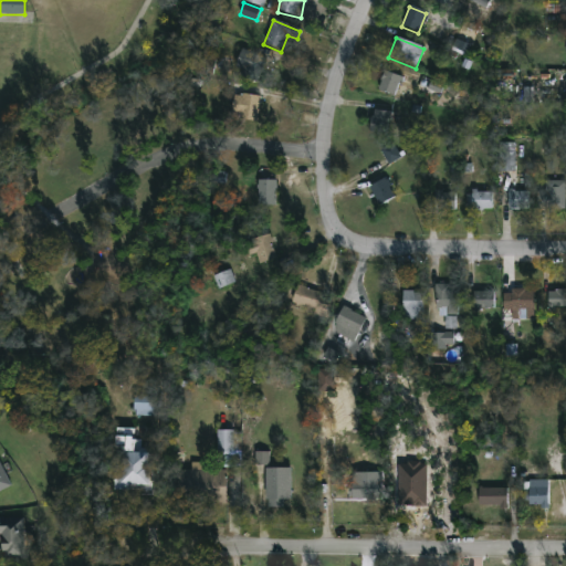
[(232,72),(241,50),(266,60),(258,82),(232,72)]
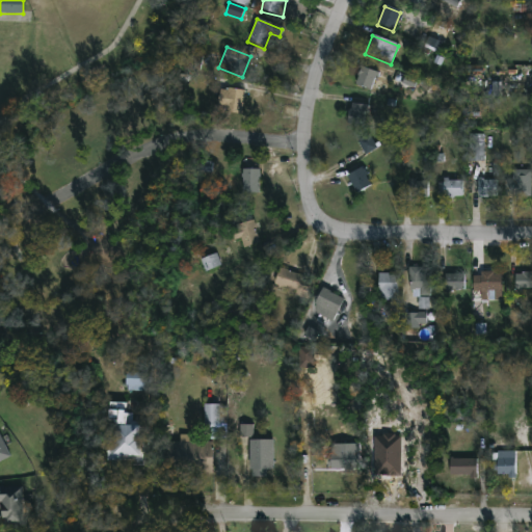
[(377,73),(372,90),(355,86),(360,69),(377,73)]
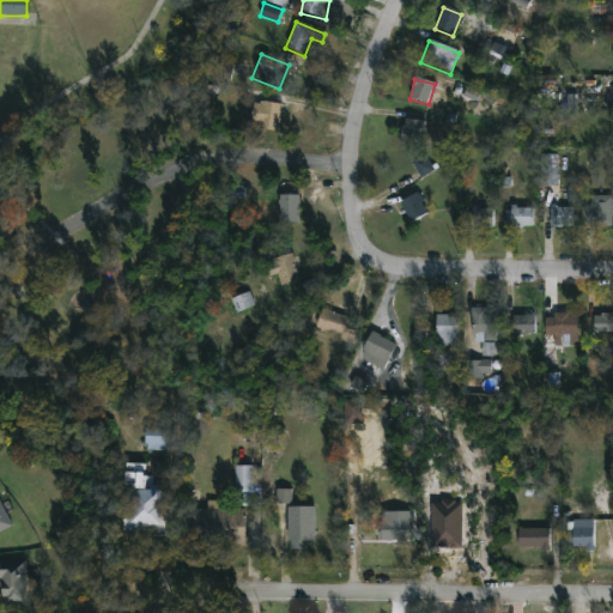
[(250,128),(254,103),(280,105),(278,132),(250,128)]
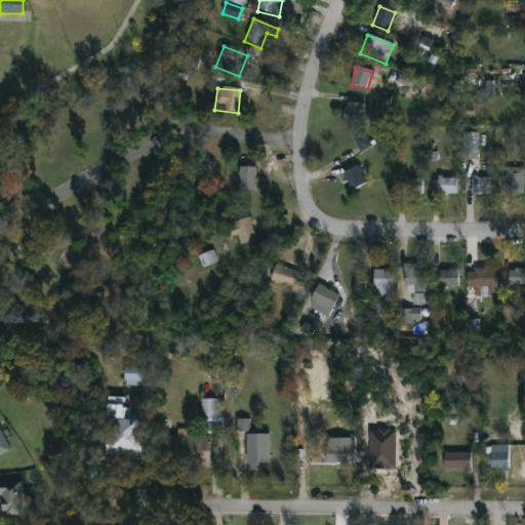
[(342,122),(346,103),(363,105),(360,125),(342,122)]
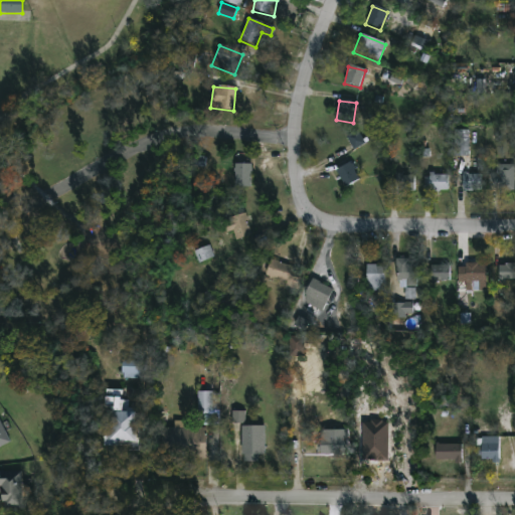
[(454,130),(469,130),(469,157),(454,157),(454,130)]
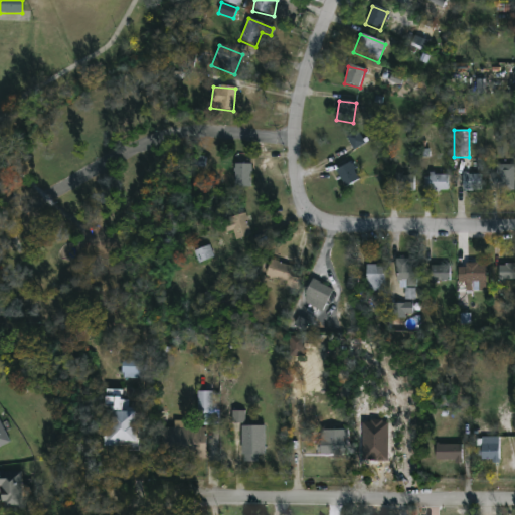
[(351,149),(347,136),(359,133),(363,146),(351,149)]
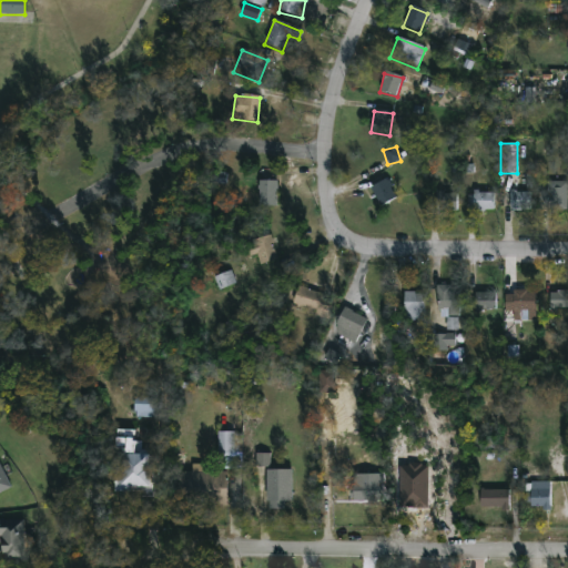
[(214,183),(226,184),(226,173),(215,173),(214,183)]
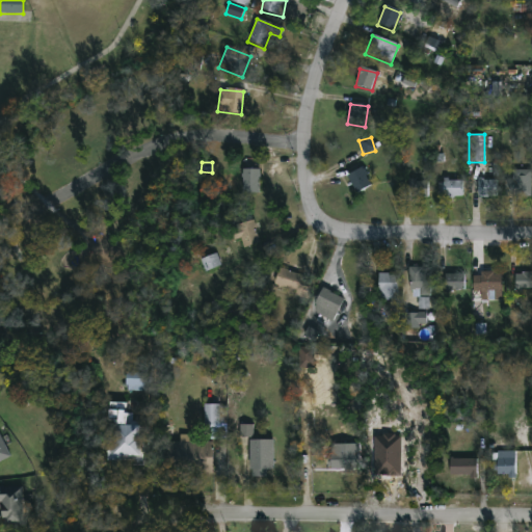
[(347,176),(363,168),(371,186),(355,193),(347,176)]
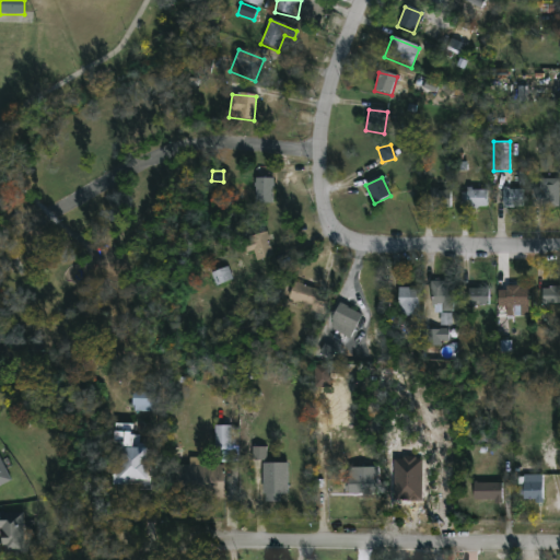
[(272,178),(272,202),(255,202),(255,178),(272,178)]
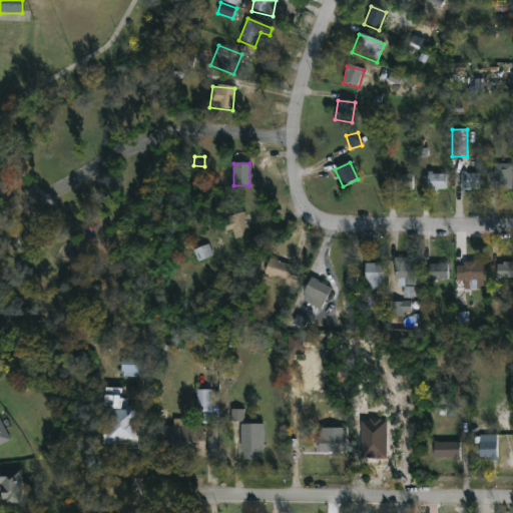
[(512,190),(487,190),(487,173),(494,173),(494,165),(512,165),(512,190)]
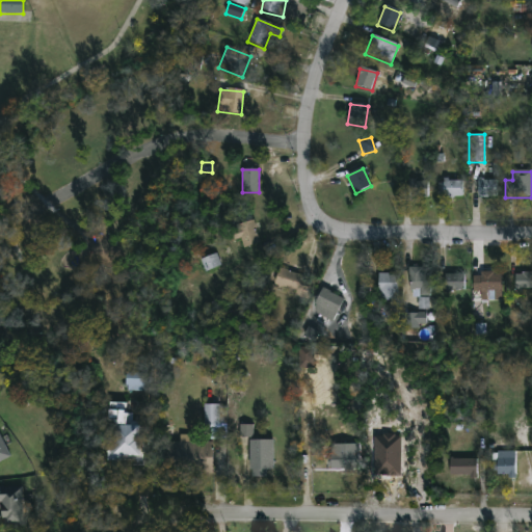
[(462,197),(439,197),(439,180),(462,180),(462,197)]
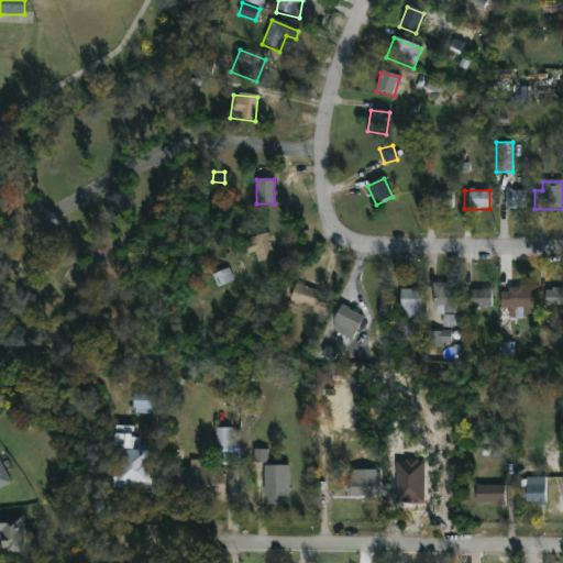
[(527,190),(527,209),(506,209),(506,190),(527,190)]
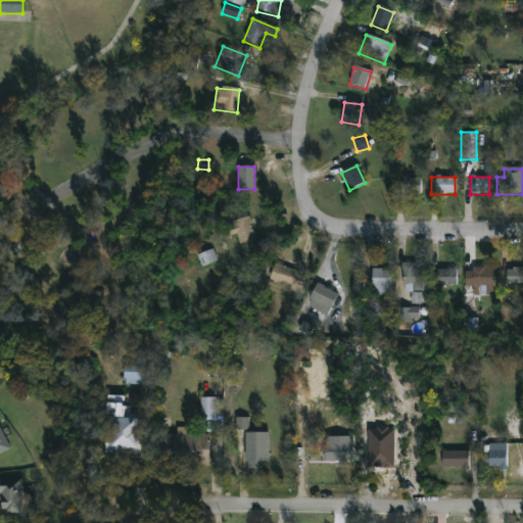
[(421,178),(421,194),(402,194),(402,178),(421,178)]
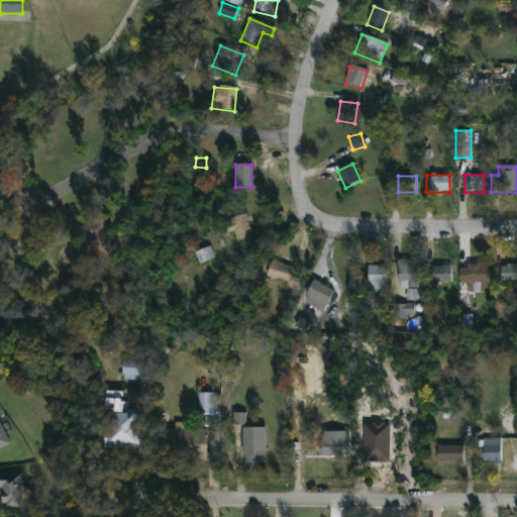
[(229,234),(224,221),(244,214),(252,235),(236,241),(233,232),(229,234)]
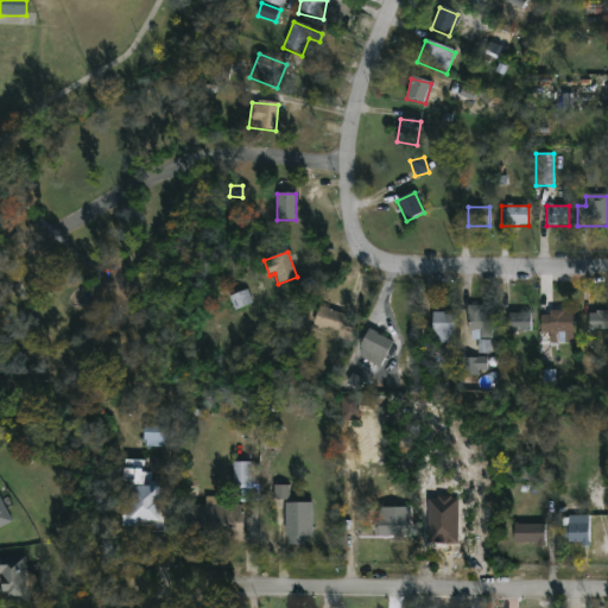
[(230,297),(246,291),(251,303),(236,309),(234,302),(233,303),(230,297)]
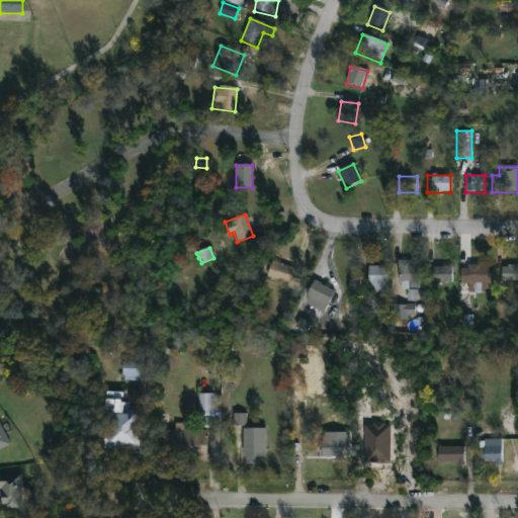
[(419,261),(419,290),(400,290),(400,261),(419,261)]
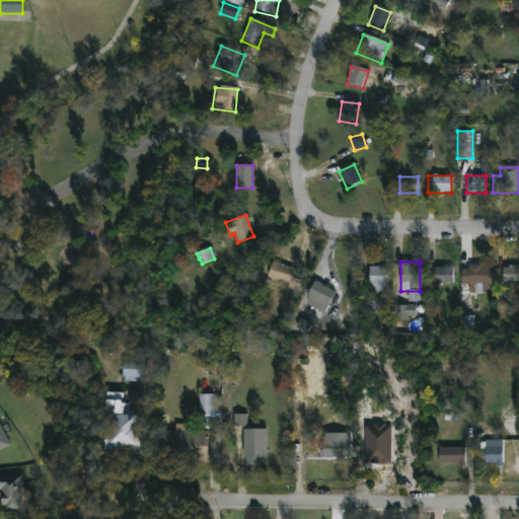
[(268,280),(272,263),(303,271),(299,287),(268,280)]
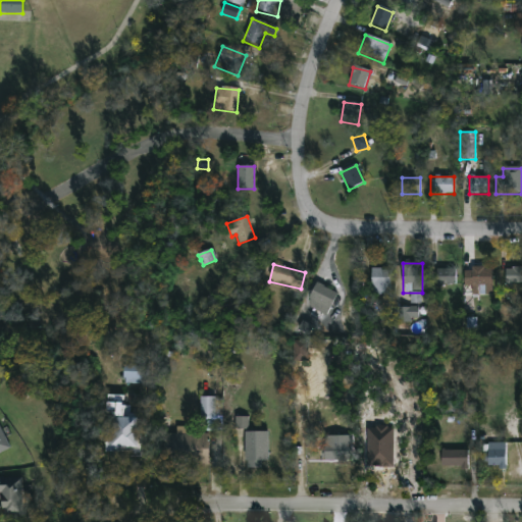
[(521,284),(509,284),(509,267),(521,267),(521,284)]
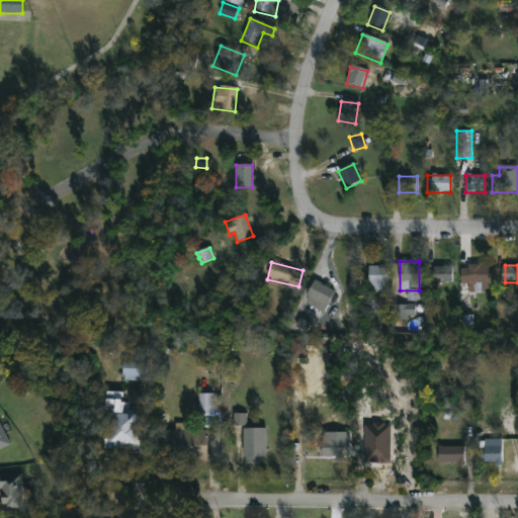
[(460,284),(460,266),(488,266),(488,294),(468,294),(468,284),(460,284)]
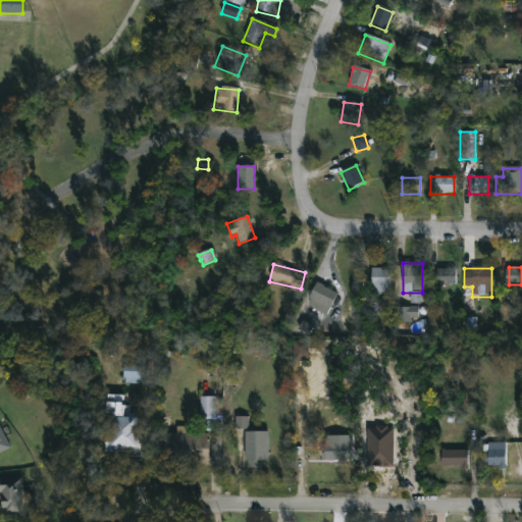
[(389,269),(389,295),(371,295),(371,269),(389,269)]
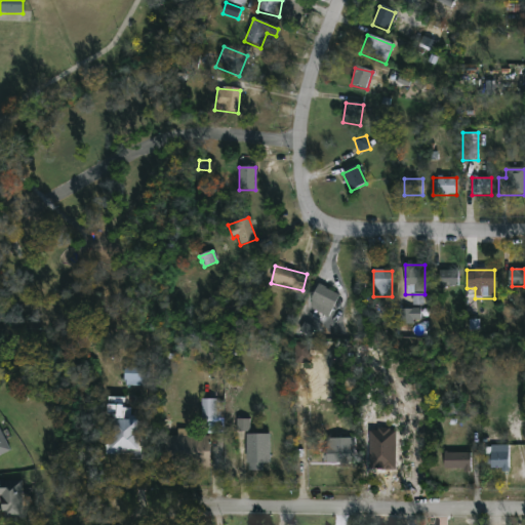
[(458,271),(458,288),(439,288),(439,271),(458,271)]
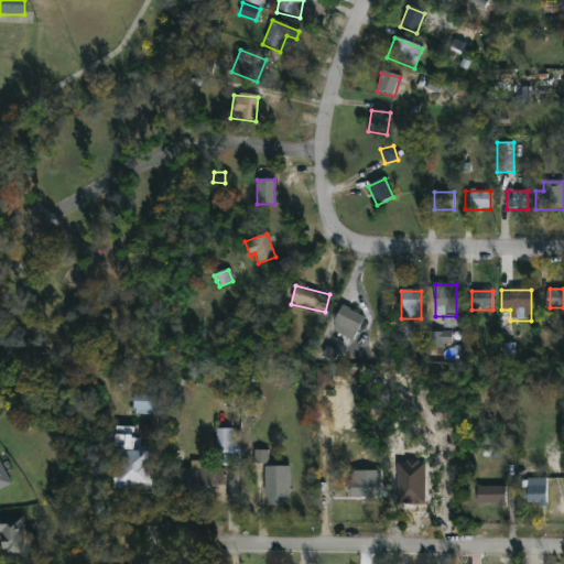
[(333,322),(342,305),(365,318),(356,334),(333,322)]
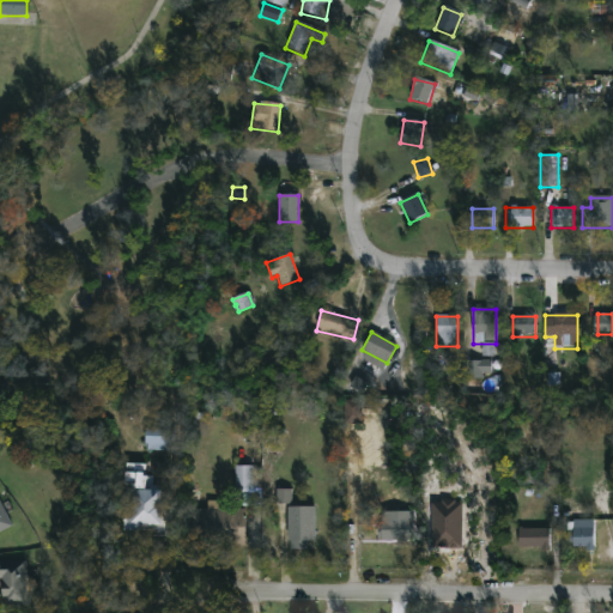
[(496,343),(481,343),(481,356),(496,357),(496,343)]
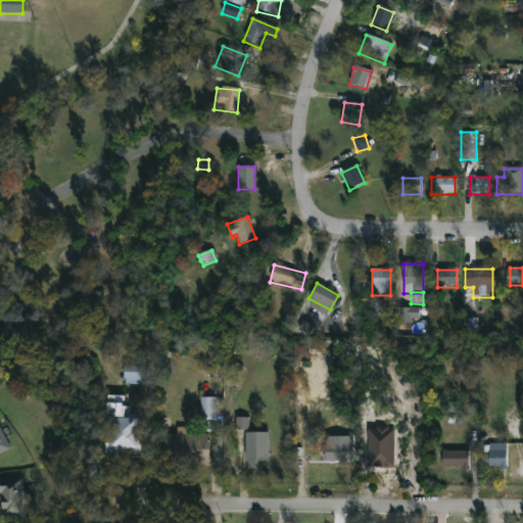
[(395,308),(420,308),(420,325),(395,325),(395,308)]
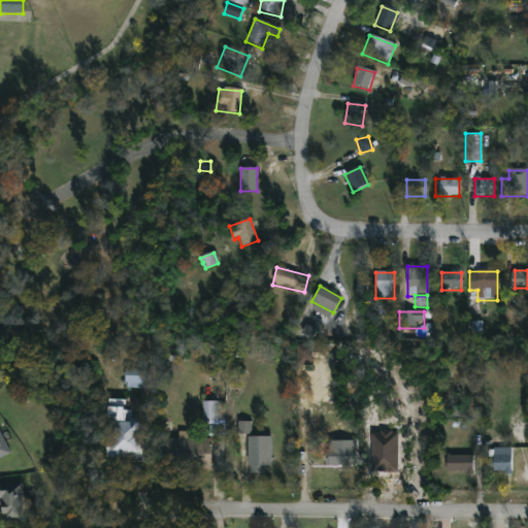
[(151,388),(124,388),(124,370),(151,370),(151,388)]
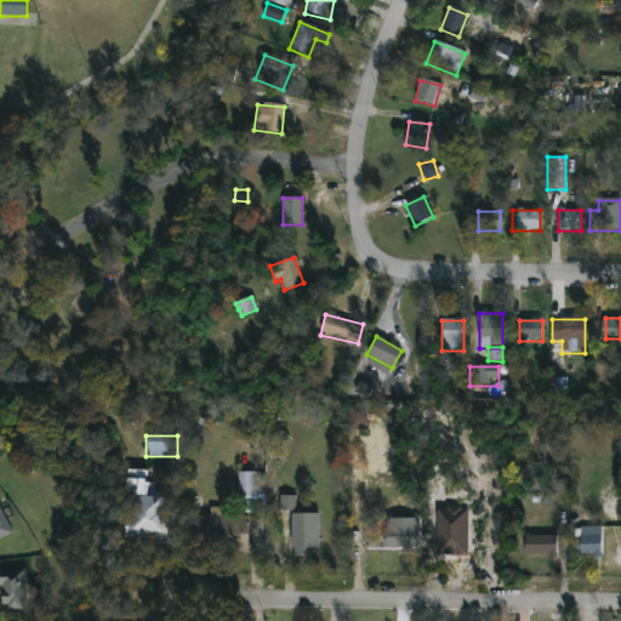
[(165,496),(164,537),(125,537),(125,473),(146,473),(146,496),(165,496)]
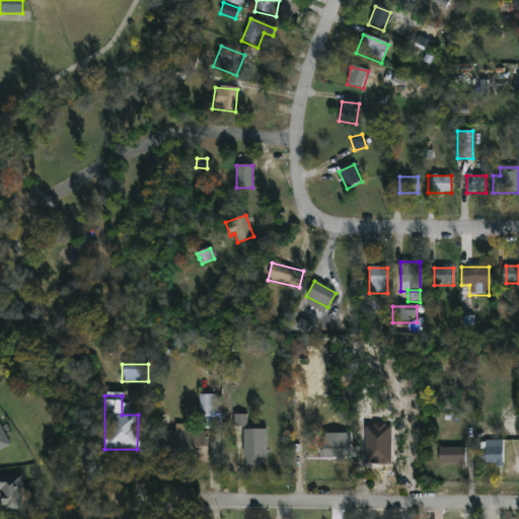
[(201,414),(201,396),(213,396),(213,414),(201,414)]
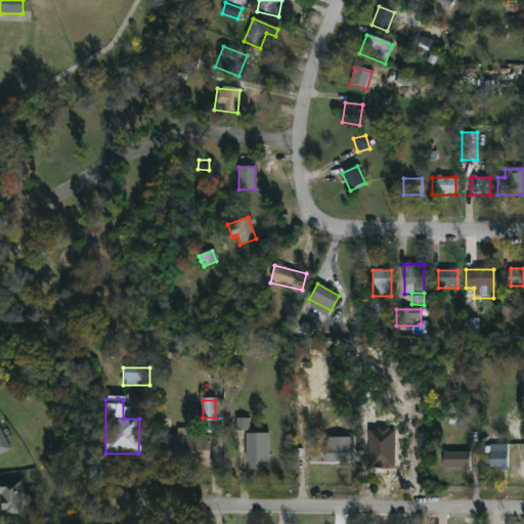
[(250,431),(250,419),(236,418),(236,431),(250,431)]
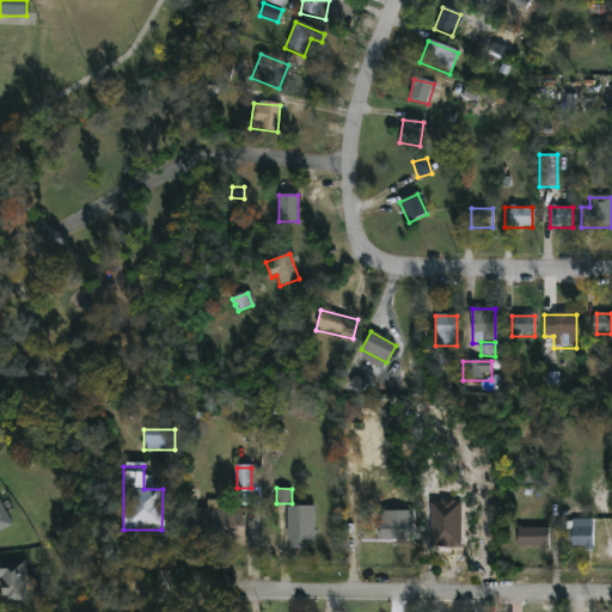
[(0,502),(12,528),(0,533),(0,502)]
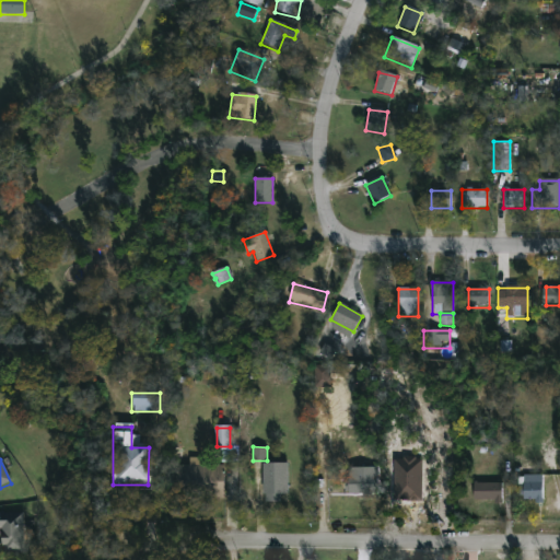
[(223,500),(177,500),(177,466),(223,466),(223,500)]
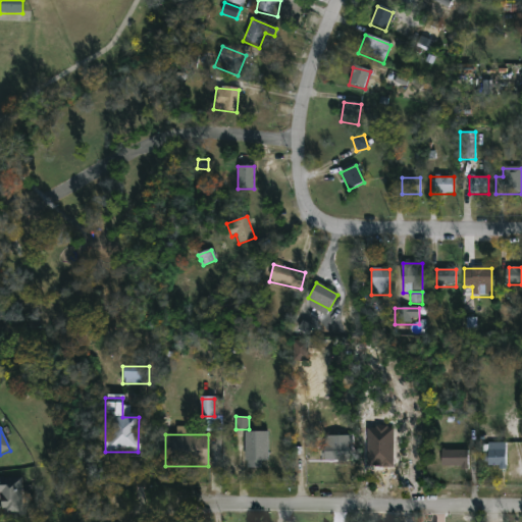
[(349,463),(322,463),(322,436),(349,436),(349,463)]
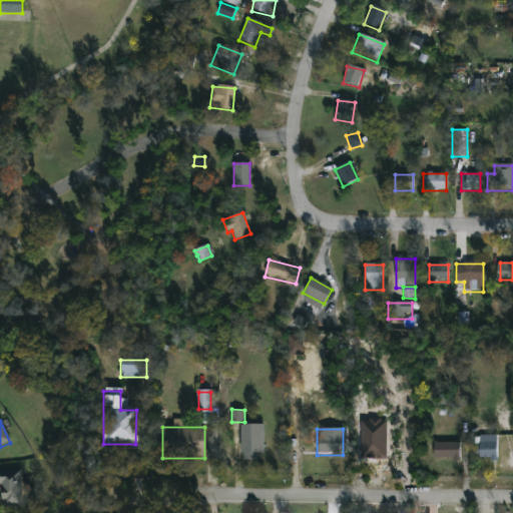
[(258,431),(258,456),(239,456),(239,431),(258,431)]
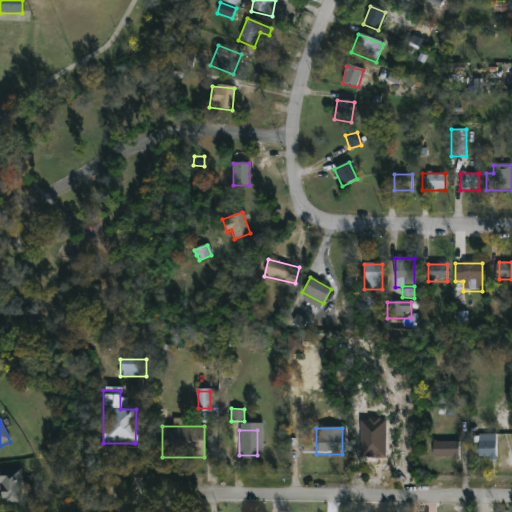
[(496,459),(472,459),(472,435),(496,435),(496,459)]
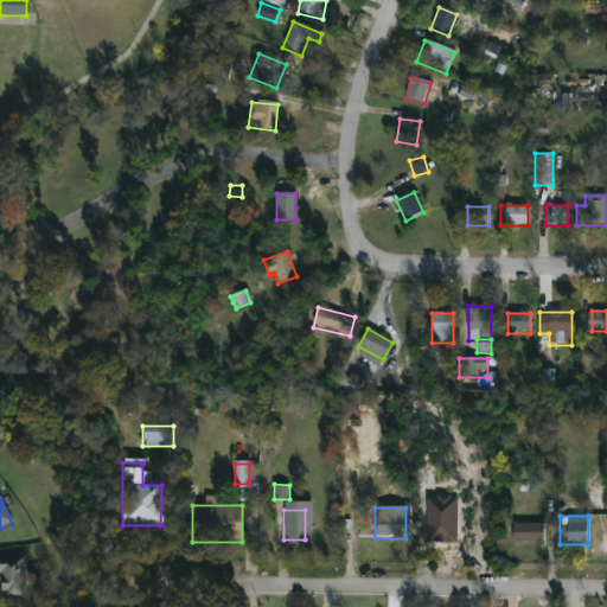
[(512,544),(512,523),(545,523),(545,544),(512,544)]
